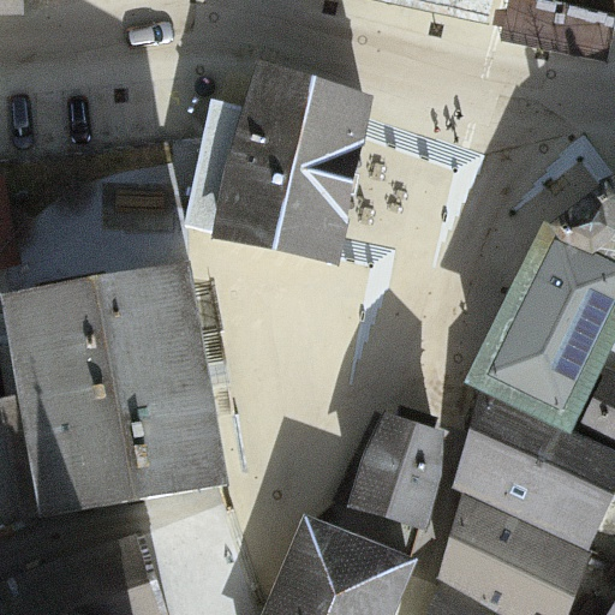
[(0,0),(0,23),(28,22),(28,0),(0,0)]
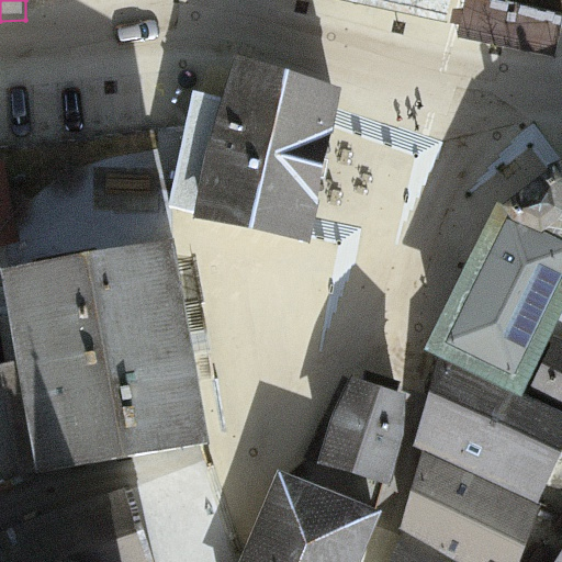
[(363,0),(461,23),(464,0),(363,0)]
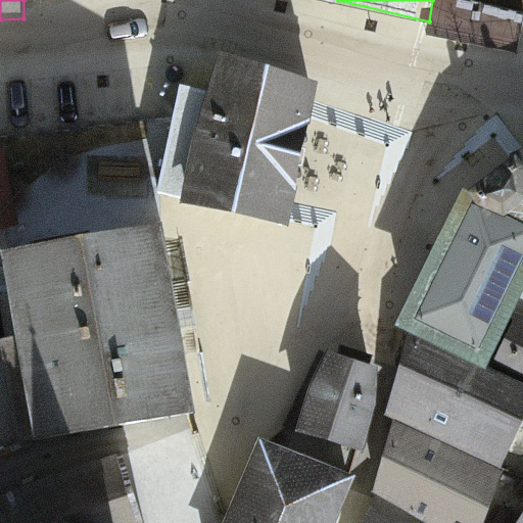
[(461,0),(445,0),(444,31),(518,34),(520,3),(461,0)]
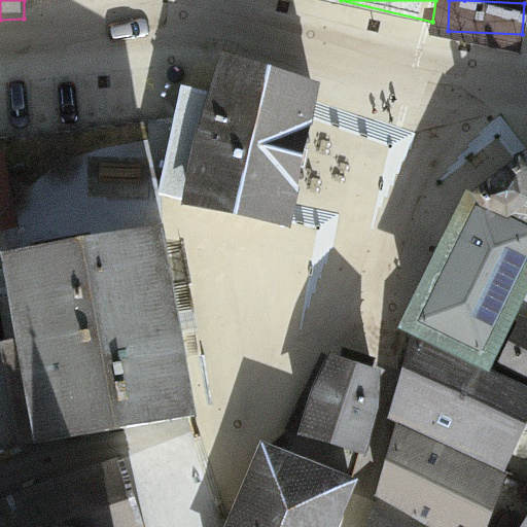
[(306,232),(334,86),(231,59),(196,201),(306,232)]
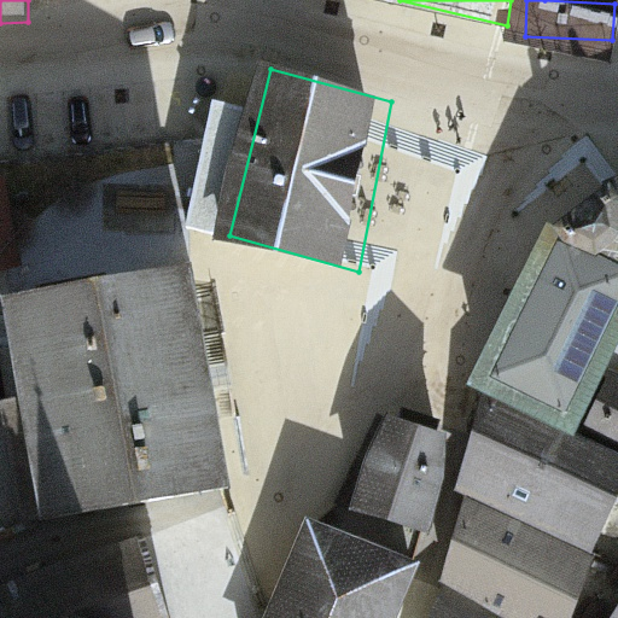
[(0,222),(17,221),(11,173),(0,174),(0,222)]
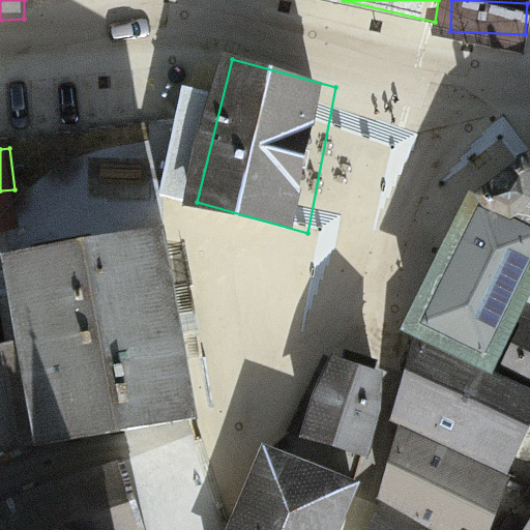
[(529,223),(500,210),(446,326),(507,355),(529,305),(529,223)]
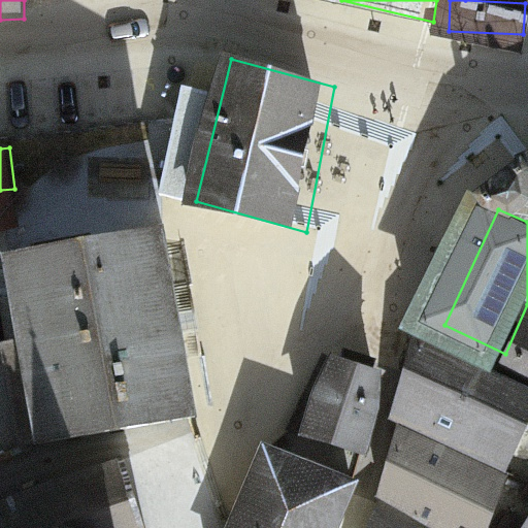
[(189,231),(3,265),(45,452),(223,425),(189,231)]
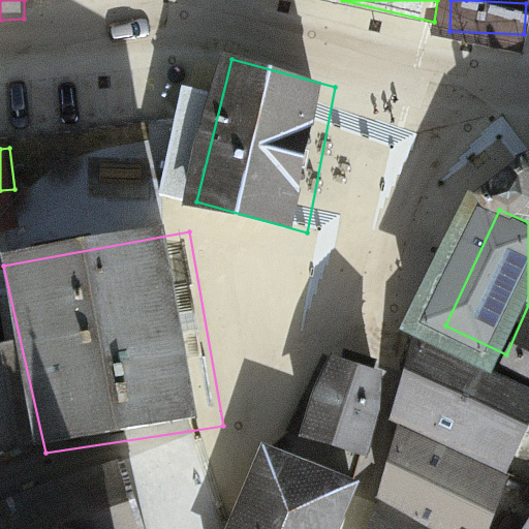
[(528,389),(415,338),(389,419),(398,423),(507,473),(528,423),(528,389)]
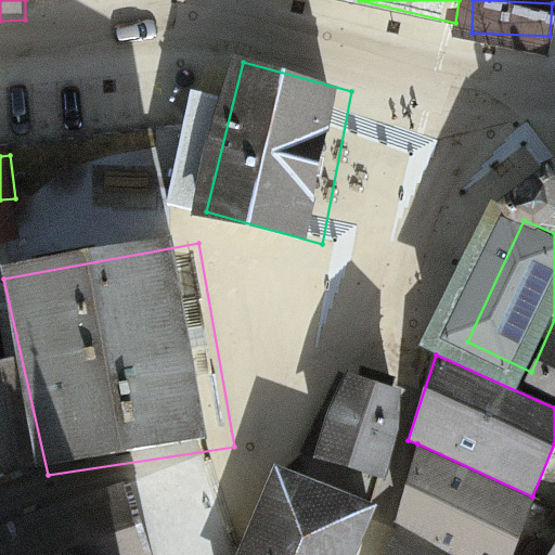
[(409,390),(344,370),(313,457),(384,477),(409,390)]
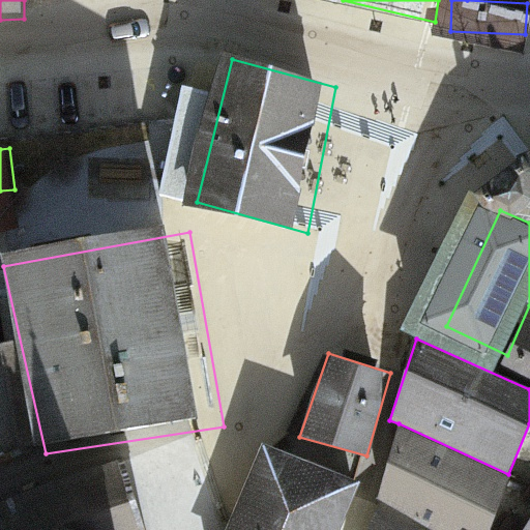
[(529,359),(518,381),(529,387),(529,359)]
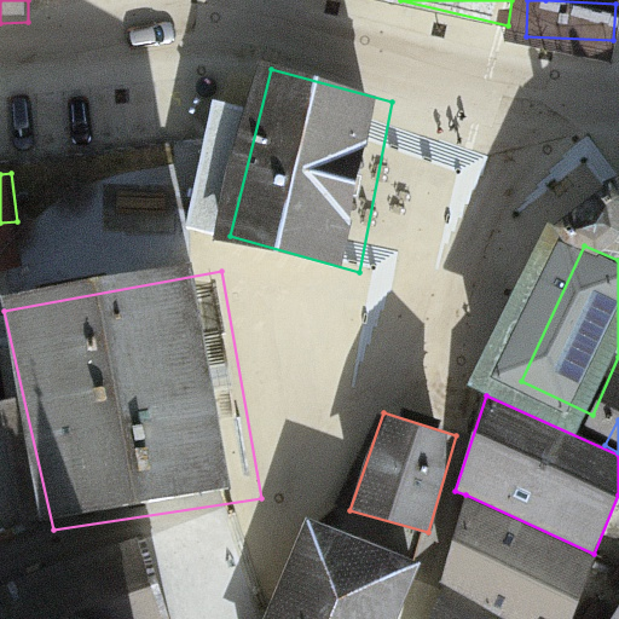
[(0,426),(0,481),(18,475),(0,426)]
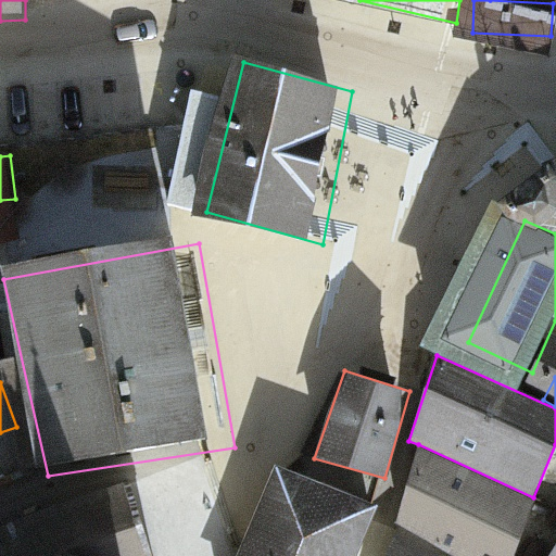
[(418,444),(395,522),(455,555),(513,555),(533,497),(418,444)]
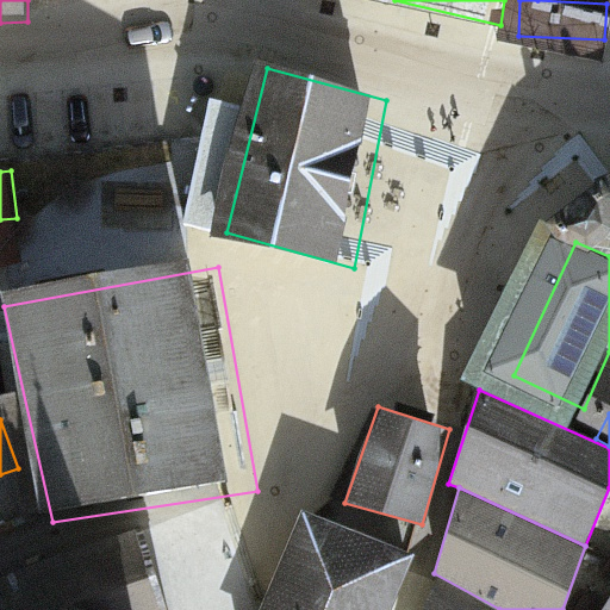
[(404,609),(425,559),(315,516),(277,609),(404,609)]
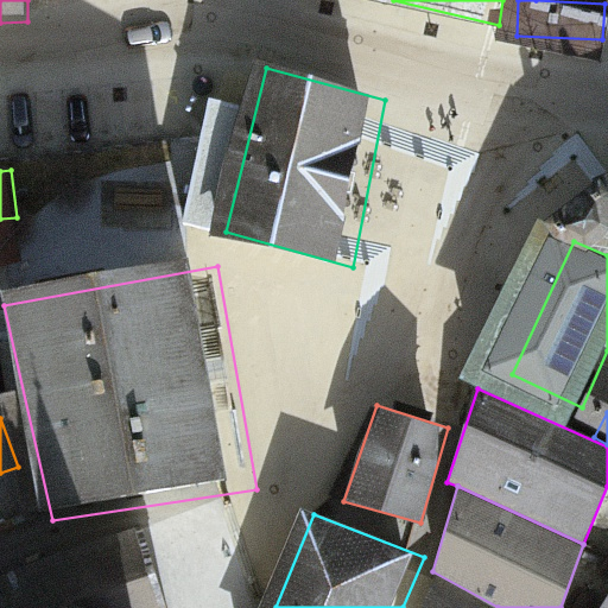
[(473,607),(447,593),(437,607),(473,607)]
